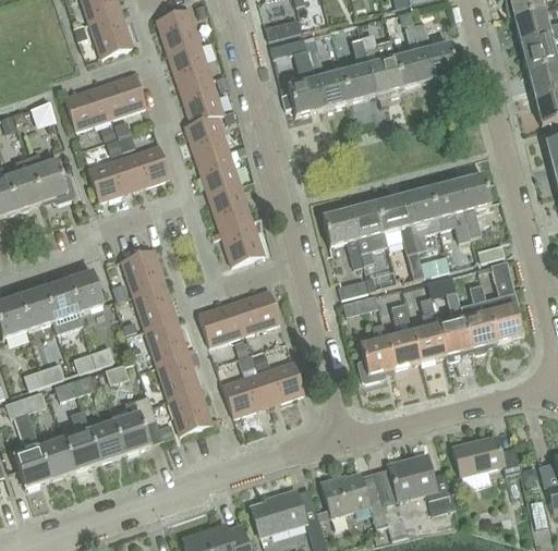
[(81,0),(88,23),(120,12),(116,0),(81,0)]
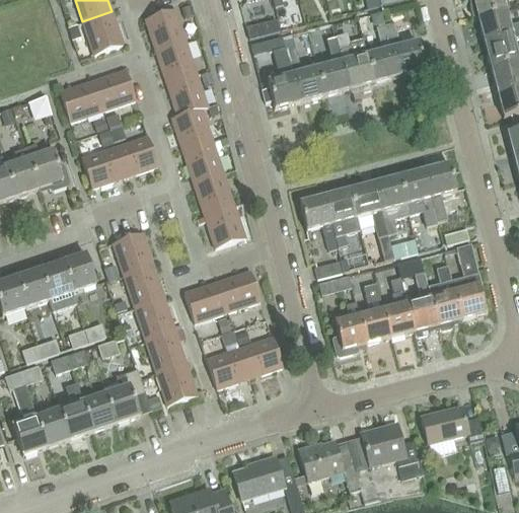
[(505,6),(503,0),(473,0),(471,0),(469,3),(472,11),(474,13),(476,12),(477,14),(505,6)]
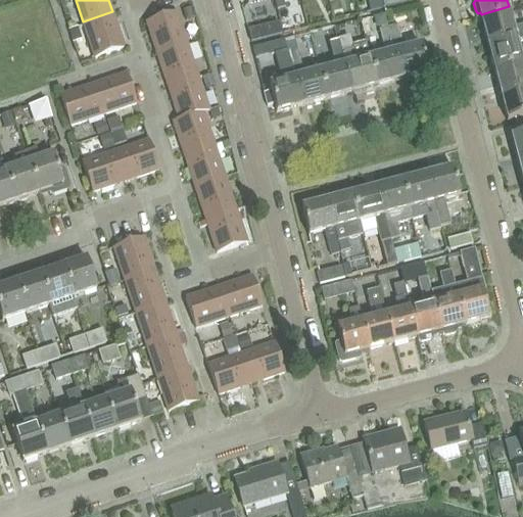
[(481,14),(487,39),(522,30),(522,19),(513,22),(509,6),(481,14)]
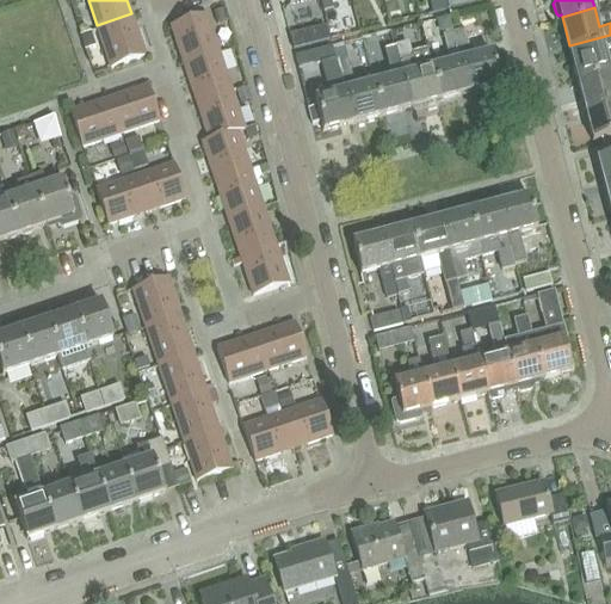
[(170,20),(181,59),(217,47),(205,8),(170,20)]
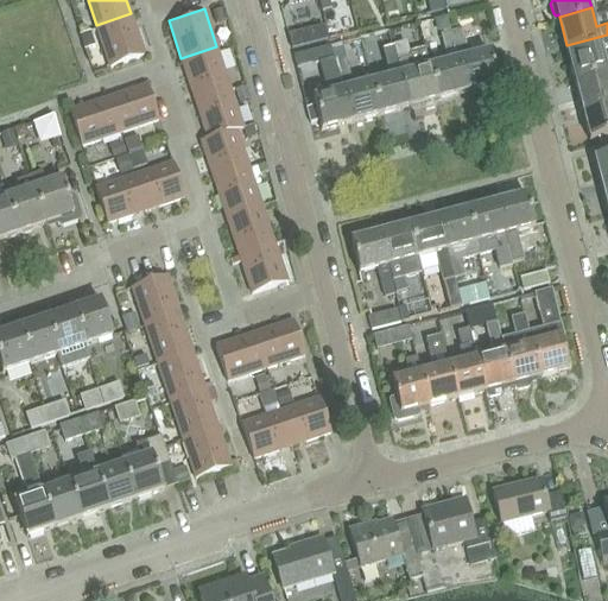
[(131,13),(96,25),(109,63),(144,51),(131,13)]
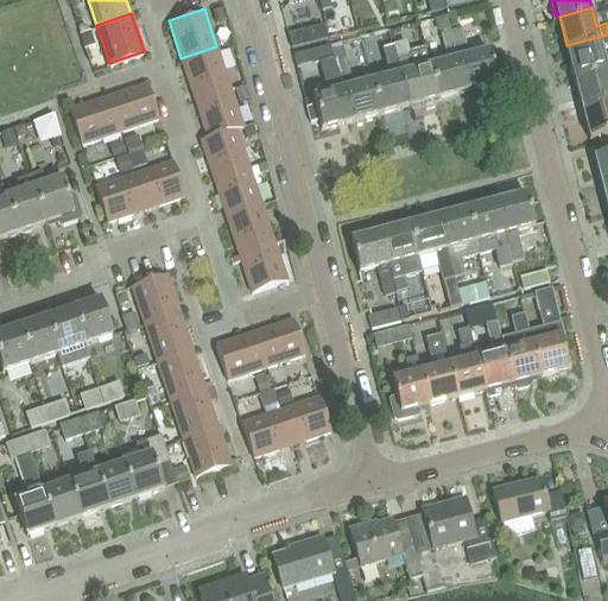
[(328,35),(324,19),(290,27),(295,43),(328,35)]
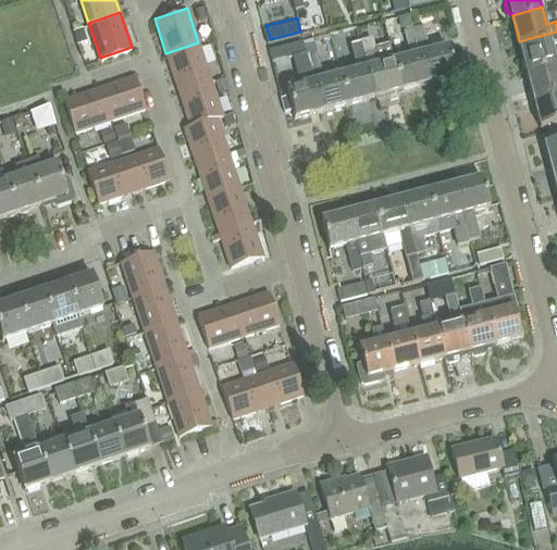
[(423,22),(413,24),(418,41),(428,39),(423,22)]
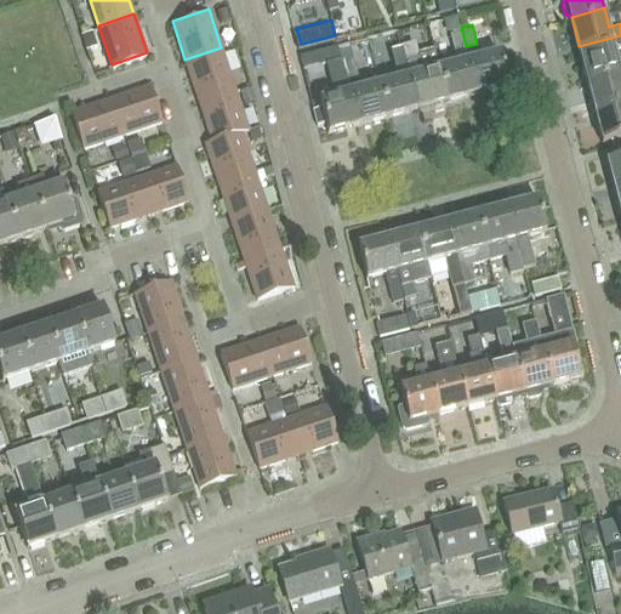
[(457,58),(439,63),(448,96),(477,89),(468,56),(466,46),(461,27),(450,29),(457,58)]
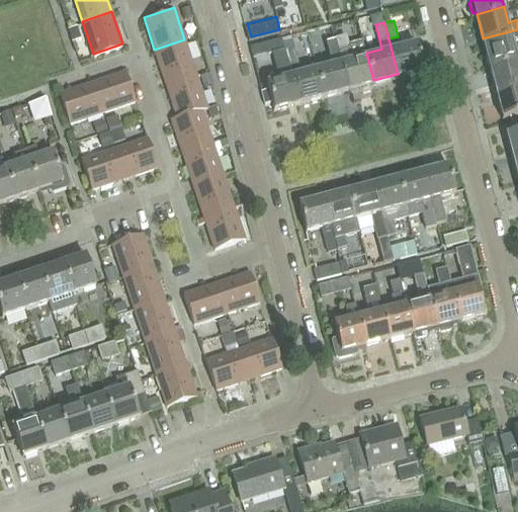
[(489,64),(517,57),(517,56),(517,29),(483,38),(489,64)]
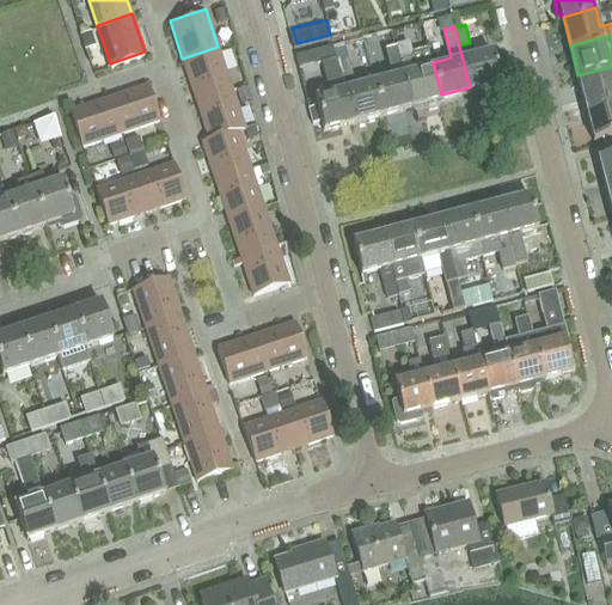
[(343,37),(332,41),(336,53),(353,117),(383,110),(374,78),(355,83),(343,37)]
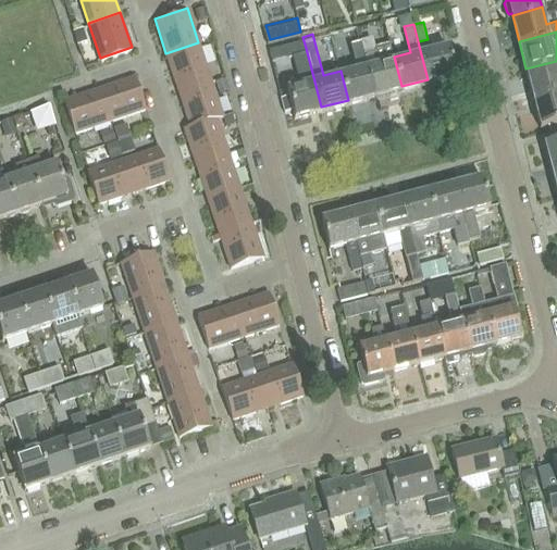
[(371,35),(360,37),(374,92),(384,90),(390,96),(398,94),(399,86),(401,86),(394,57),(378,60),(371,35)]
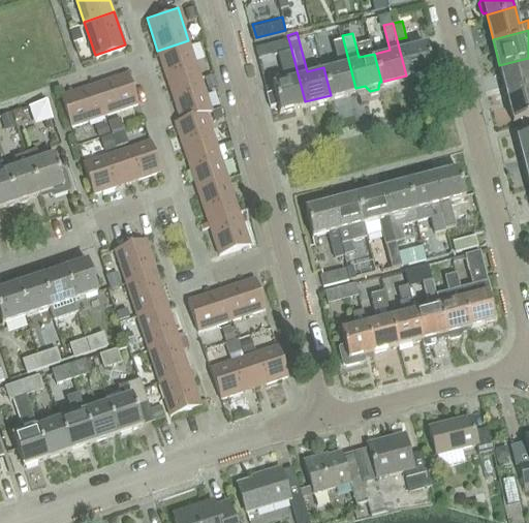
[(339,63),(323,67),(331,95),(355,88),(342,35),(333,38),(339,63)]
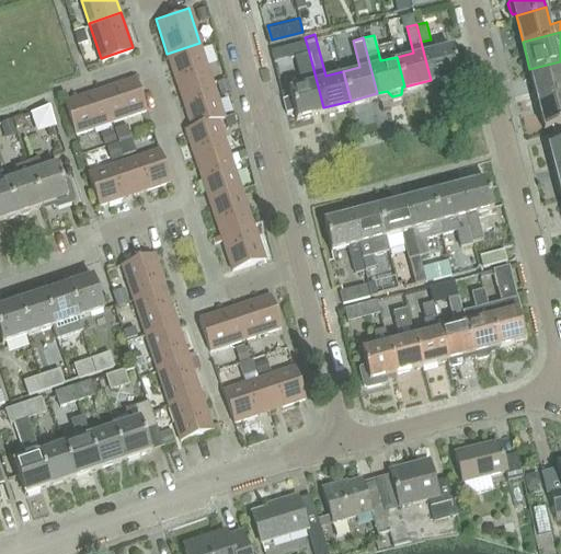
[(167,54),(179,89),(212,78),(199,43),(167,54)]
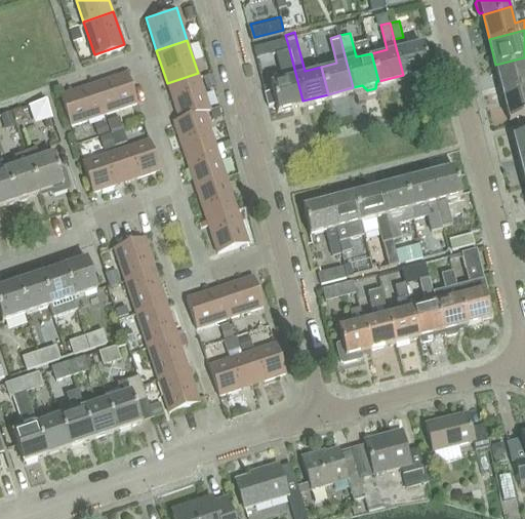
[(405,44),(396,47),(403,75),(429,68),(421,40),(405,44)]
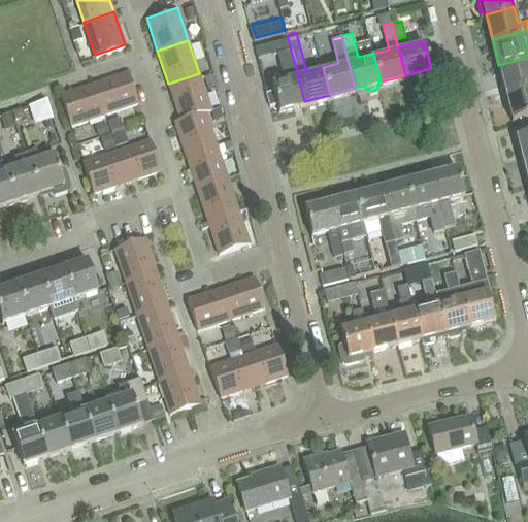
[(285,77),(271,80),(278,108),(304,101),(290,45),(277,49),(285,77)]
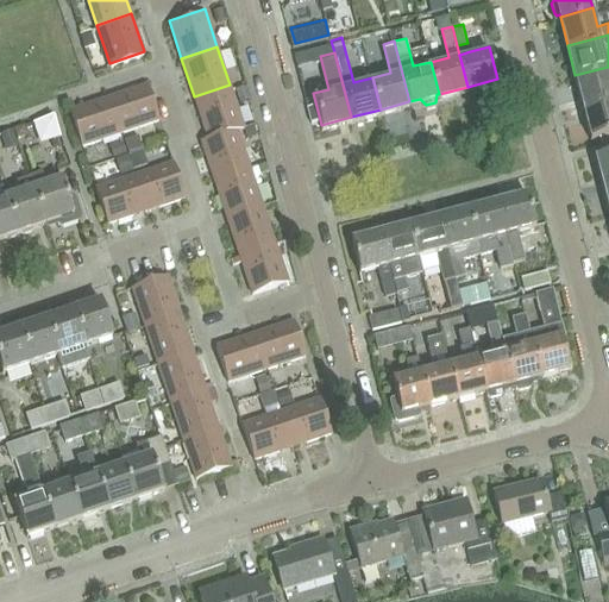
[(608,98),(608,71),(608,67),(575,75),(583,105),(608,98)]
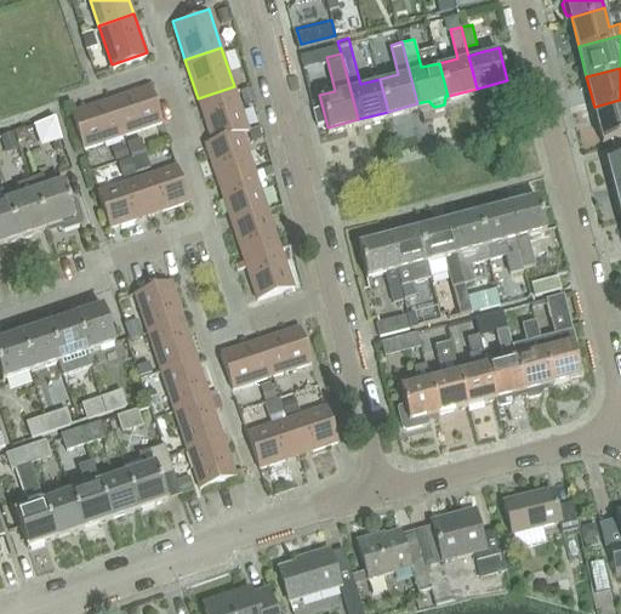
[(148,83),(109,96),(121,132),(160,119),(148,83)]
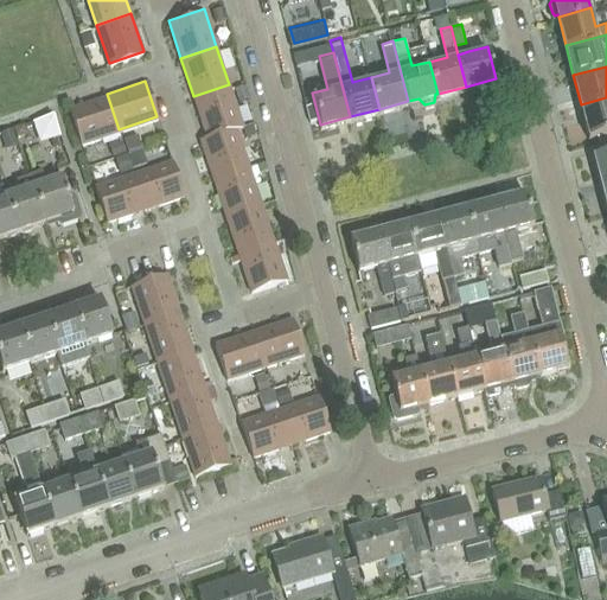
[(205,135),(236,125),(242,123),(229,84),(193,96),(205,135)]
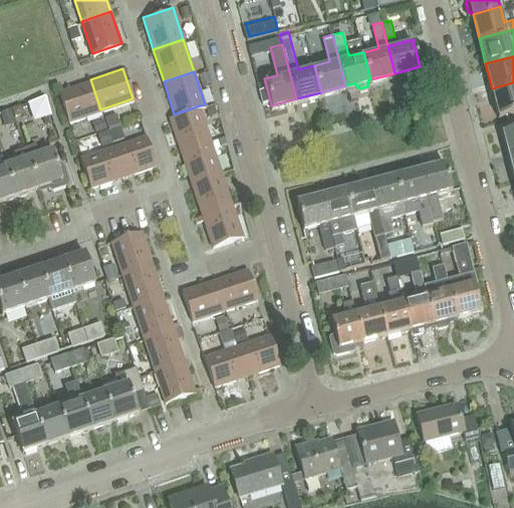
[(100,109),(90,79),(58,90),(68,119),(100,109)]
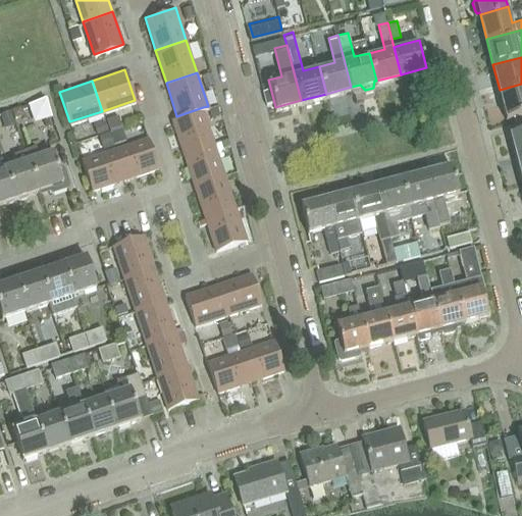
[(521,84),(500,90),(506,114),(521,110),(521,84)]
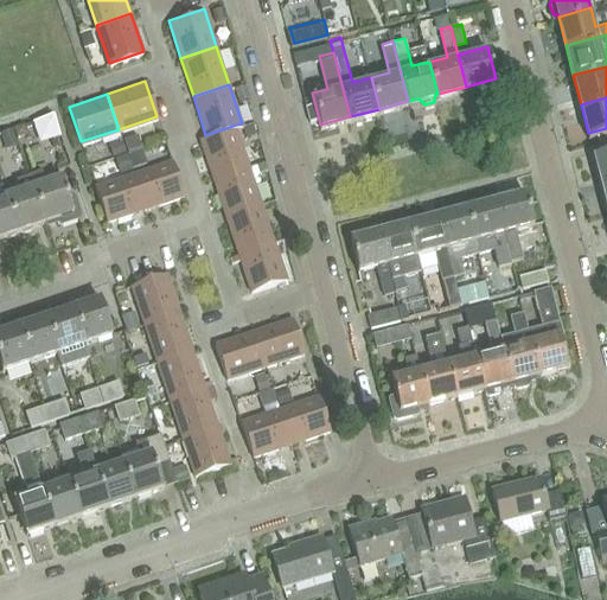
[(32,138),(56,131),(50,109),(26,116),(32,138)]
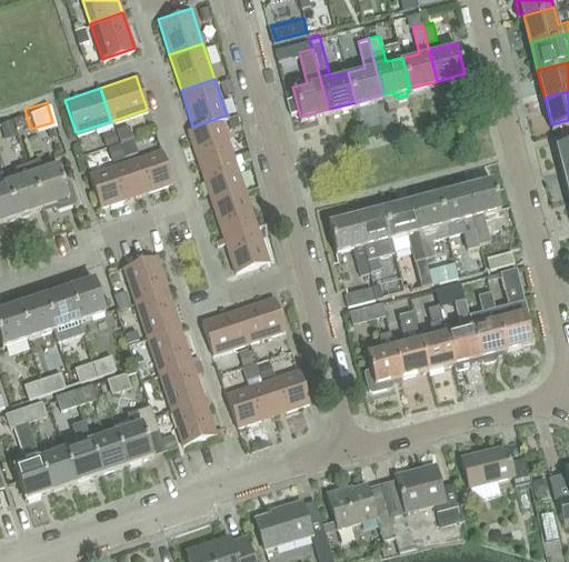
[(189,129),(201,163),(232,152),(221,117),(192,127),(193,128),(189,129)]
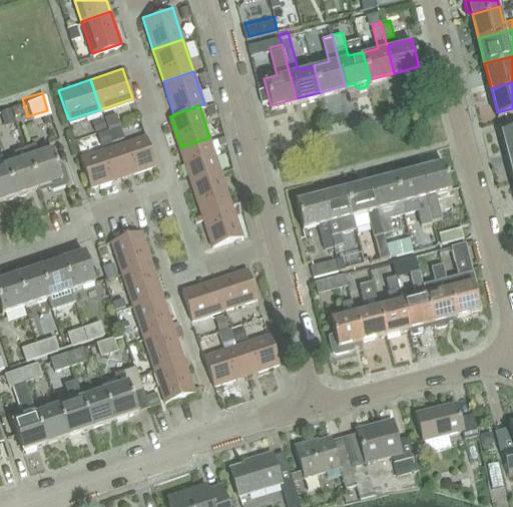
[(512,124),(501,127),(507,152),(512,150),(512,124)]
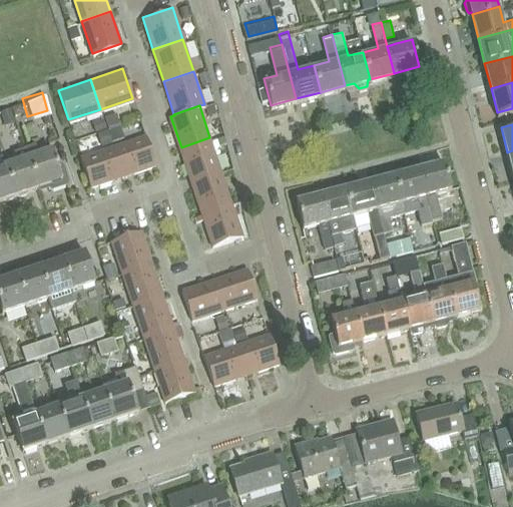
[(144,133),(112,144),(122,174),(154,163),(144,133)]
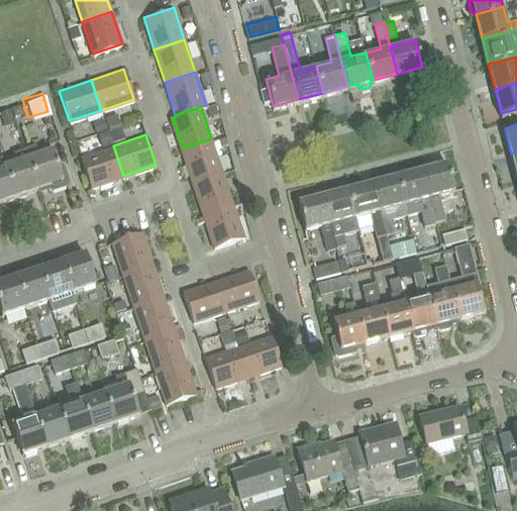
[(183,148),(193,181),(222,172),(211,138),(183,148)]
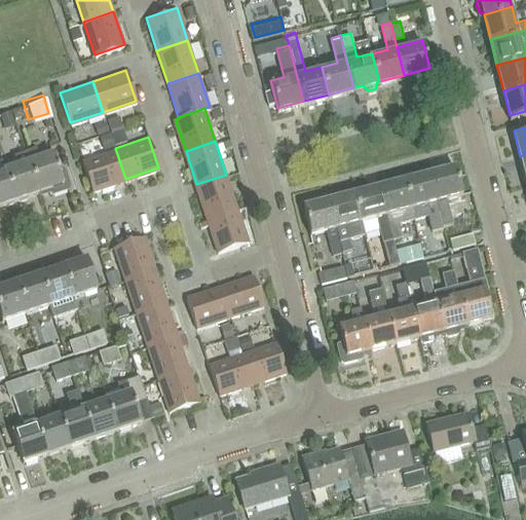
[(37,144),(26,147),(40,189),(48,186),(49,189),(53,191),(68,186),(70,182),(65,165),(61,163),(58,164),(52,149),(40,153),(37,144)]
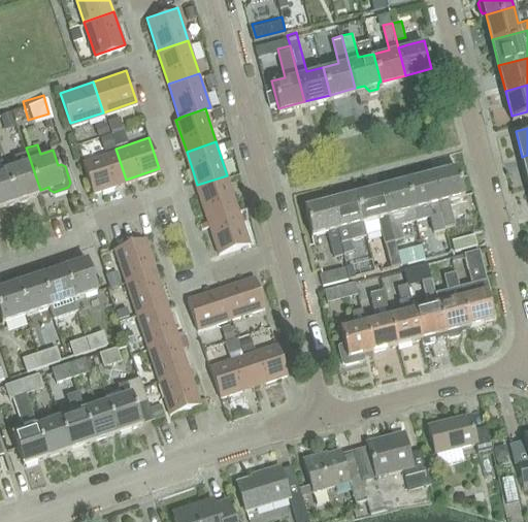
[(5,165),(17,197),(40,190),(26,148),(13,153),(17,162),(5,165)]
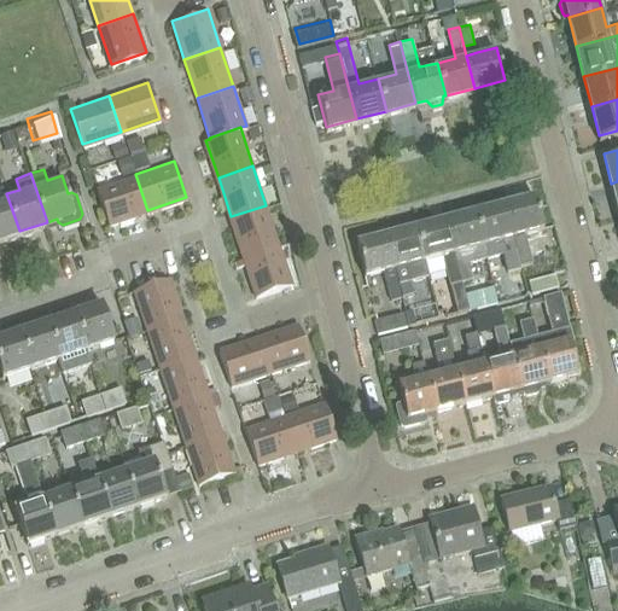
[(147,210),(135,174),(95,187),(108,223),(147,210)]
